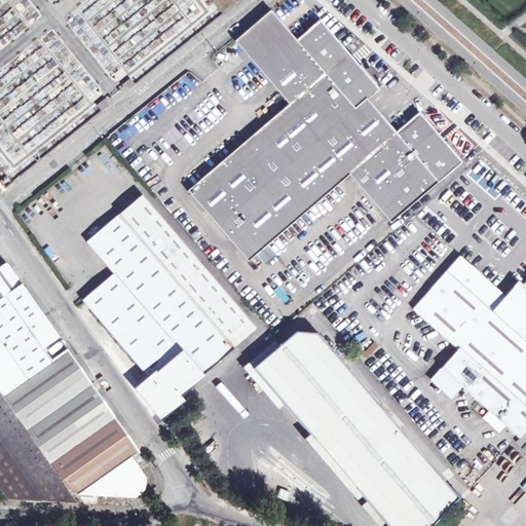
[(259,71),(296,41),(269,10),(233,41),(237,46),(241,50),(259,71)]
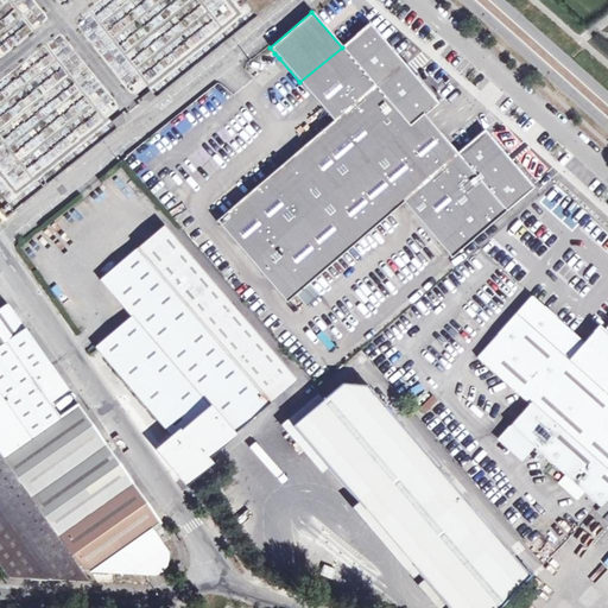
[(368,24),(342,48),(492,222),(532,188),(483,131),(456,153),(424,115),(437,103),(368,24)]
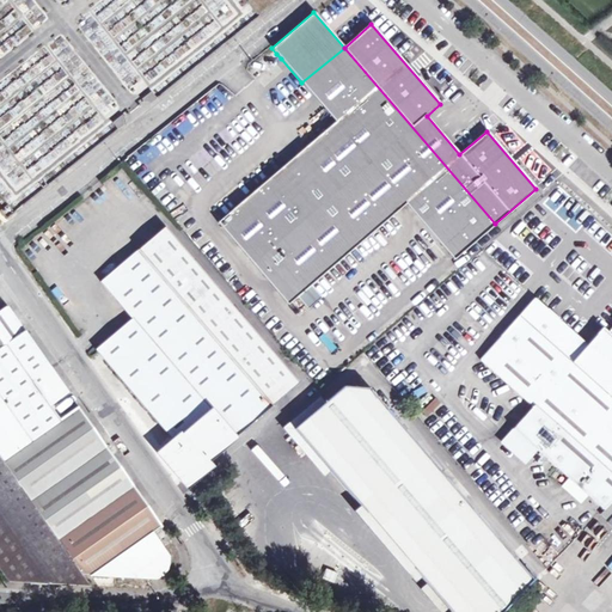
[(344,48),(301,83),(329,115),(335,121),(280,167),(280,169),(225,215),(222,218),(219,220),(216,222),(287,305),(297,297),(311,285),(405,204),(453,261),(495,224),(344,48)]
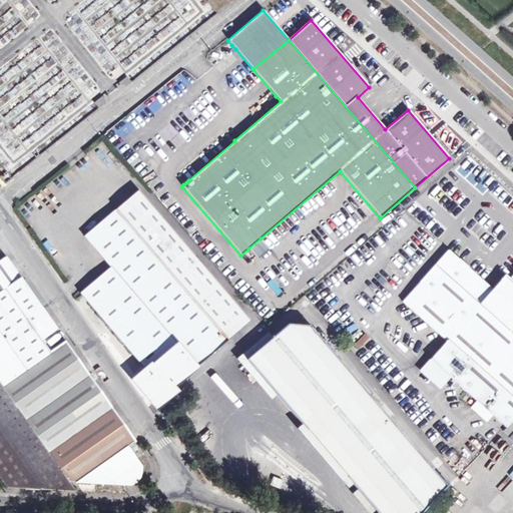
[(141,187),(85,234),(111,267),(80,292),(145,368),(135,377),(155,400),(249,321),(141,187)]
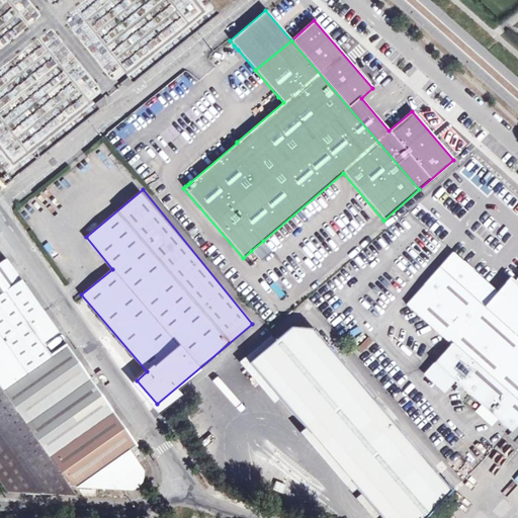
[(55,263),(60,259),(51,246),(46,250),(55,263)]
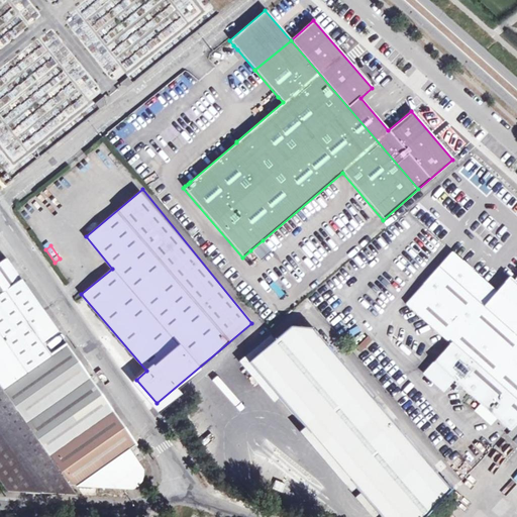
[(516,516),(516,284),(515,282),(509,288),(504,284),(496,293),(451,252),(404,306),(449,345),(441,355),(467,379),(458,388),(509,432),(516,423),(516,436),(511,443),(516,448),(516,516)]
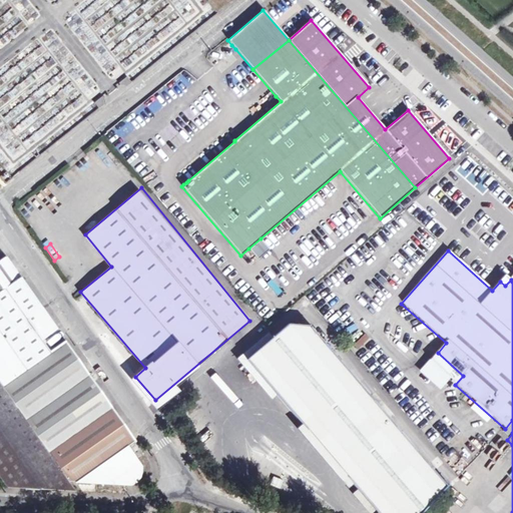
[(70,481),(3,387),(50,353),(42,341),(57,329),(7,257),(0,261),(0,476),(8,488),(77,492),(70,481)]
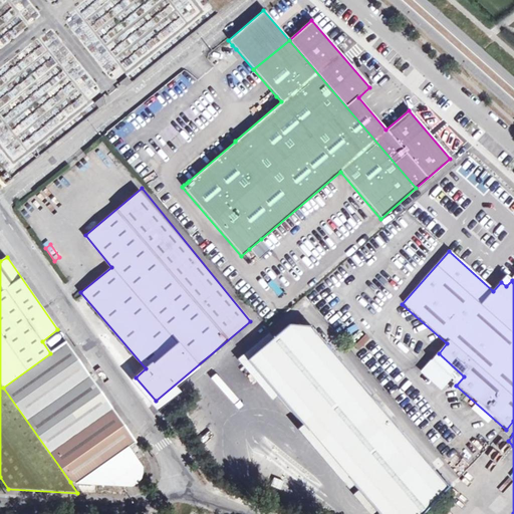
[(501,281),(501,282),(506,286),(512,280),(507,276),(506,276),(505,276),(502,279),(501,281)]
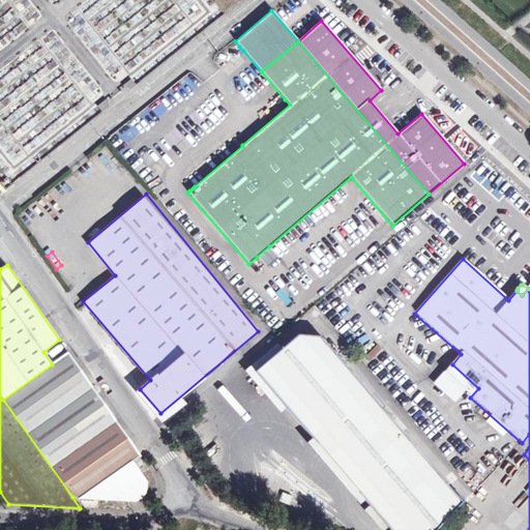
[(285,305),(291,302),(284,288),(276,291),(285,305)]
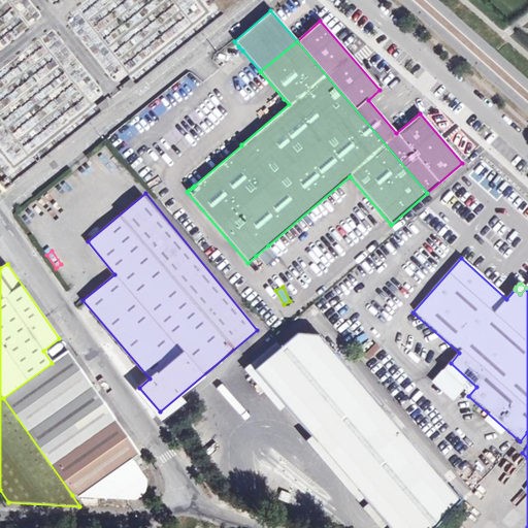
[(389,527),(433,527),(461,500),(318,334),(296,332),(253,369),(317,443),(326,434),(366,482),(357,490),(389,527)]
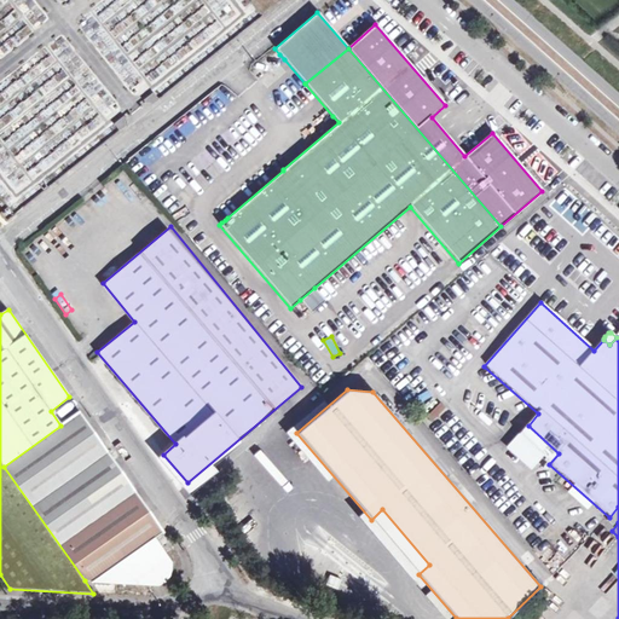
[(4,467),(85,580),(150,583),(155,583),(158,583),(161,582),(162,580),(165,578),(167,576),(169,572),(169,570),(171,566),(169,562),(167,557),(154,539),(163,532),(80,412),(61,426),(4,467)]
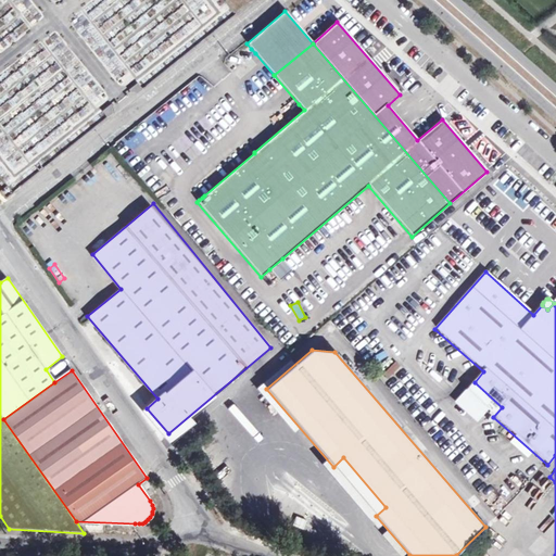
[(502,407),(475,382),(465,392),(493,417),(502,407)]
